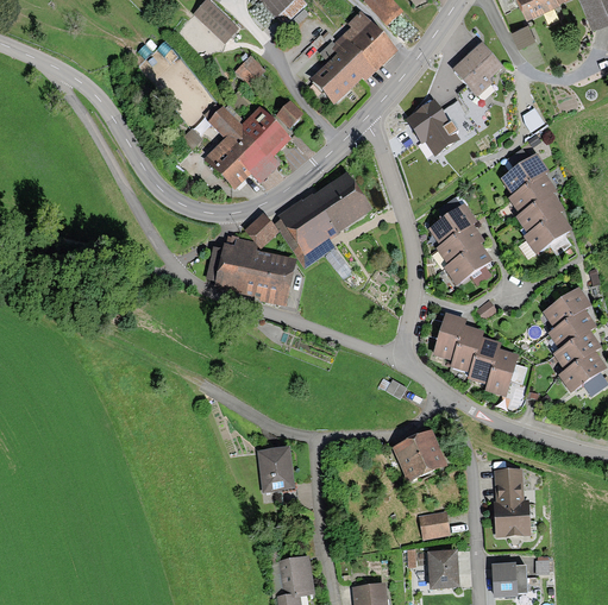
[(221,38),(234,26),(208,0),(204,0),(193,10),(221,38)]
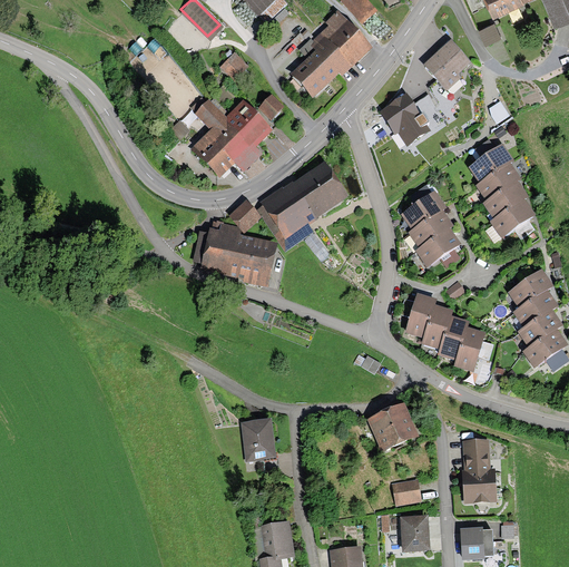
[(246,0),(257,11),(268,0),(246,0)]
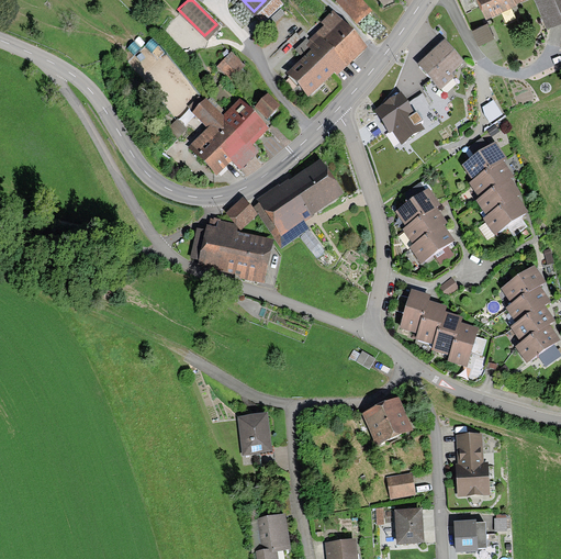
[(372,40),(388,25),(365,0),(337,0),(372,40)]
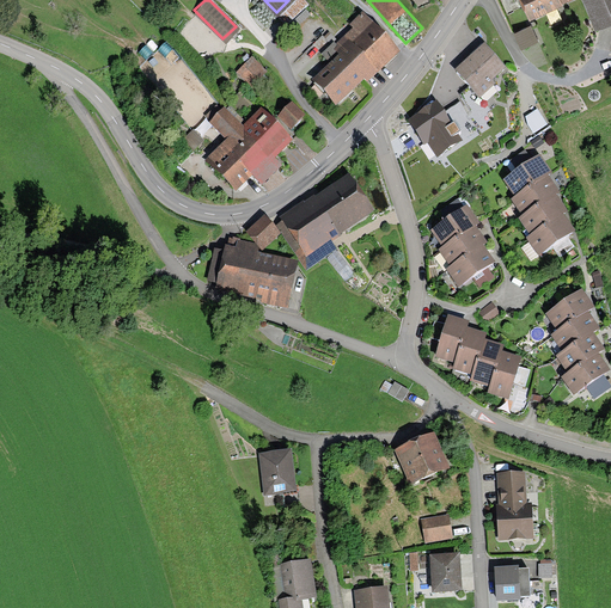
[(501,0),(506,10),(519,4),(518,0),(501,0)]
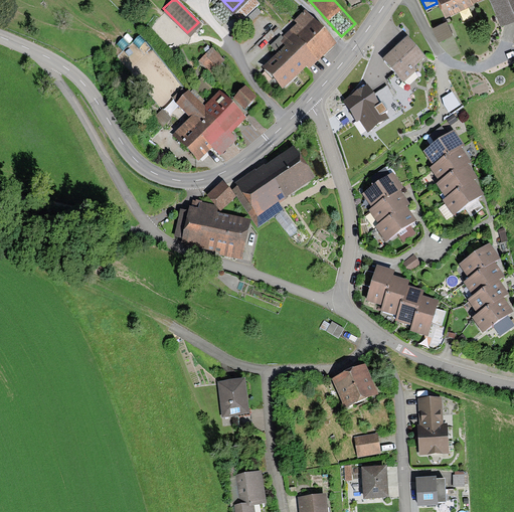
[(444,0),(447,7),(463,0),(493,0),(501,18),(513,12),(513,0),(444,0)]
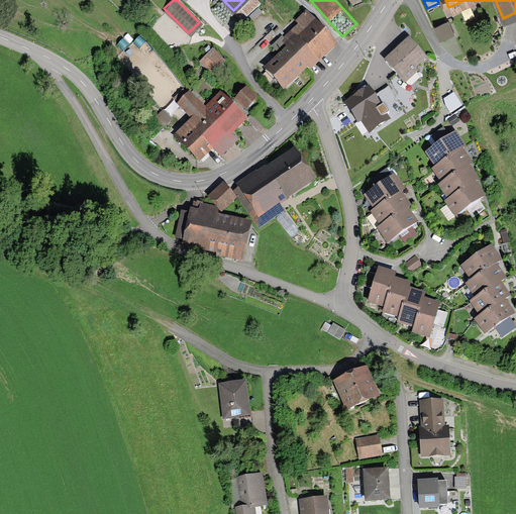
[(462,52),(447,18),(435,24),(449,57),(462,52)]
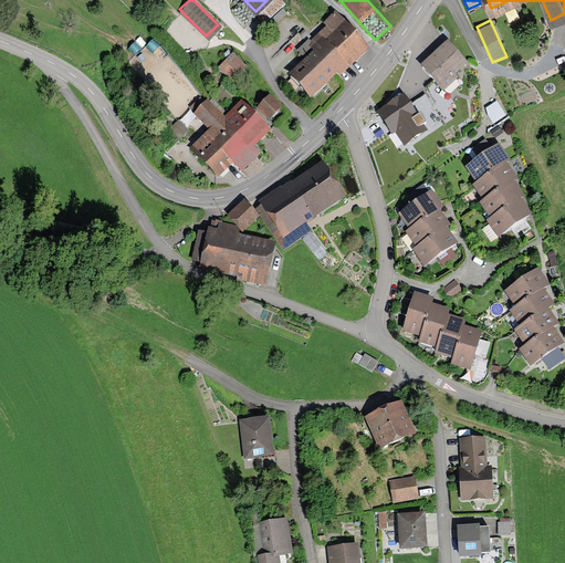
[(288,72),(309,94),(362,42),(341,21),(288,72)]
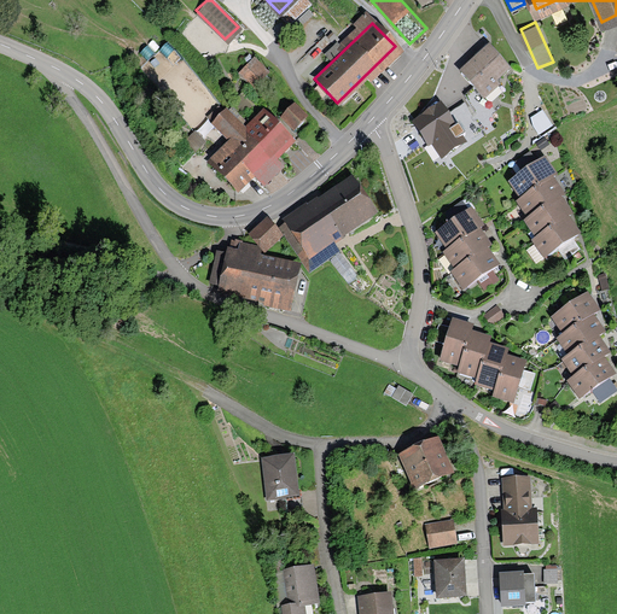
[(507,66),(485,44),(460,66),(481,91),(507,66)]
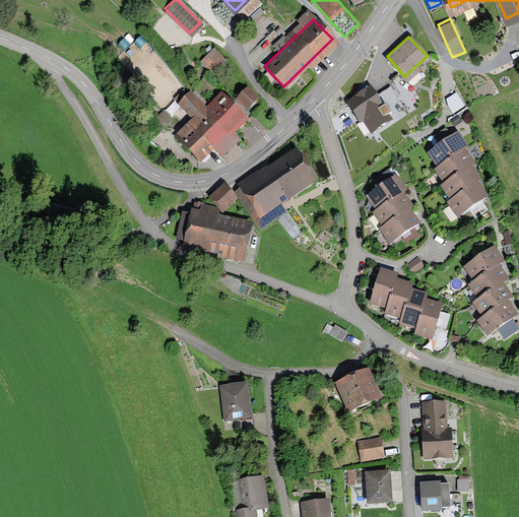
[(212,68),(222,58),(211,47),(201,57),(212,68)]
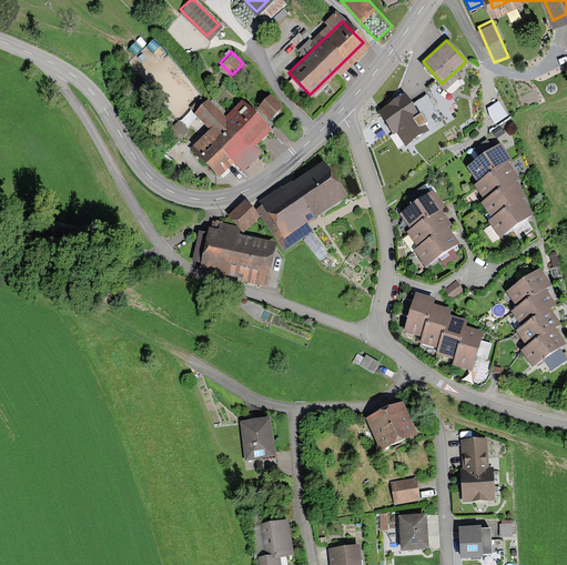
[(269,117),(280,106),(269,94),(257,106),(269,117)]
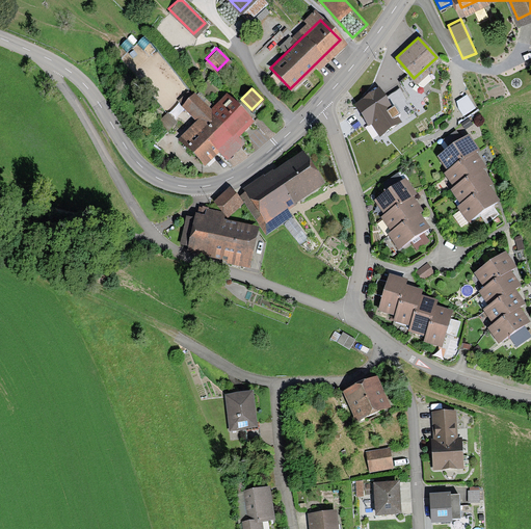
[(381,91),(360,106),(380,134),(401,120),(381,91)]
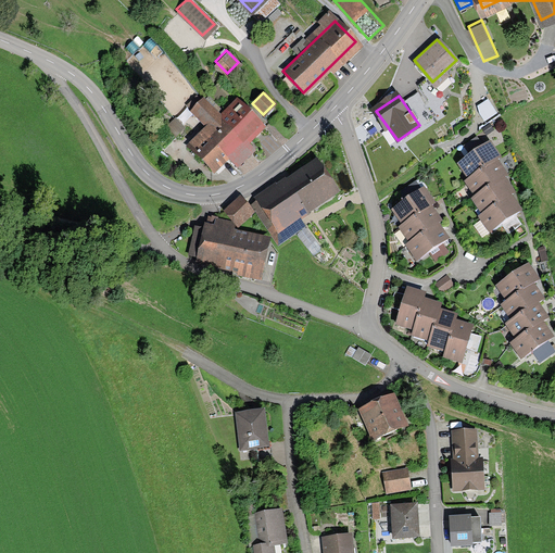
[(491,96),(478,103),(488,118),(500,111),(491,96)]
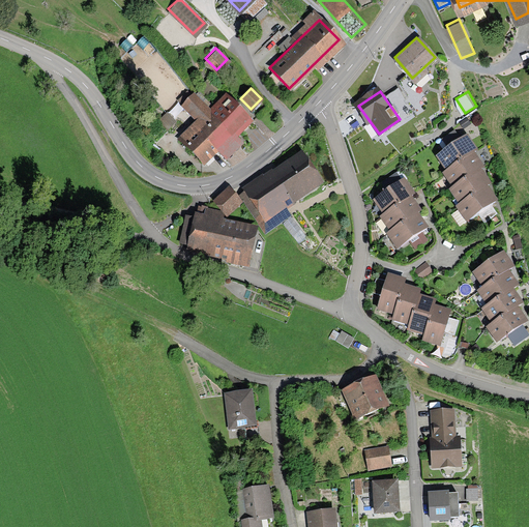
[(203,163),(246,120),(223,95),(209,110),(192,92),(181,103),(198,120),(179,139),(203,163)]
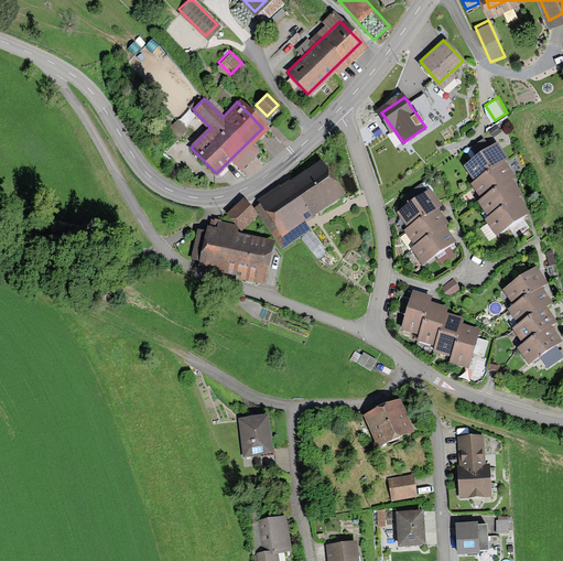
[(177,135),(186,127),(176,116),(169,123),(177,135)]
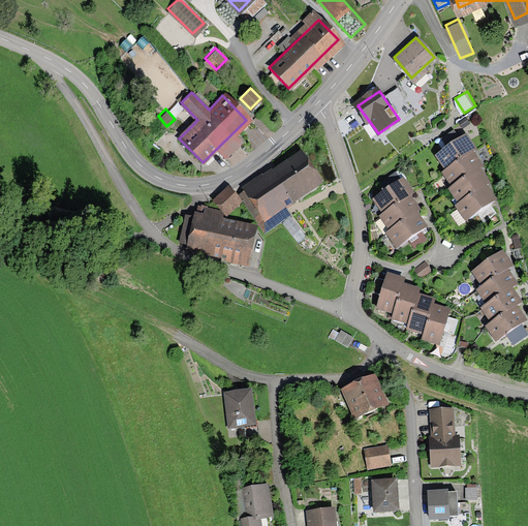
[(445,167),(473,147),(463,133),(457,137),(452,129),(442,136),(447,145),(435,153),(445,167)]
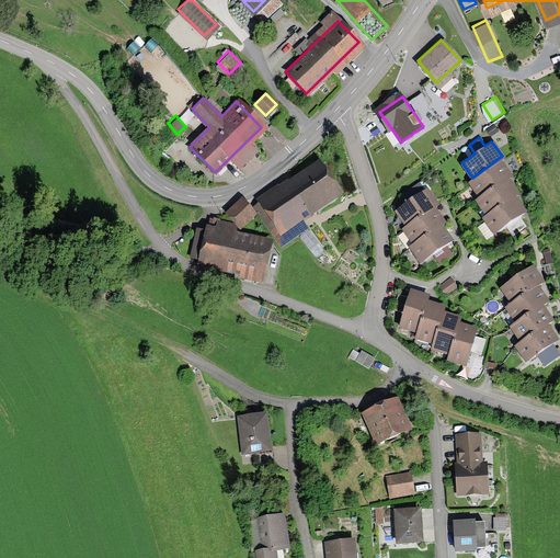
[(479,195),(510,173),(499,158),(468,180),(479,195)]
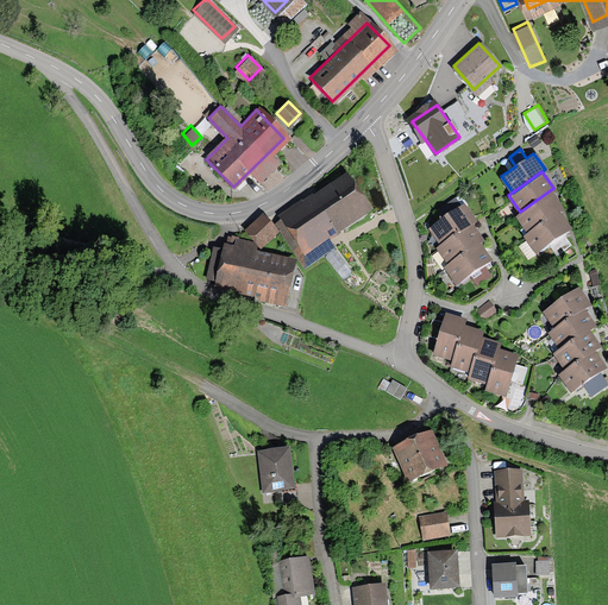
[(368,208),(344,172),(280,215),(308,258),(324,247),(343,276),(351,270),(327,235),(368,208)]
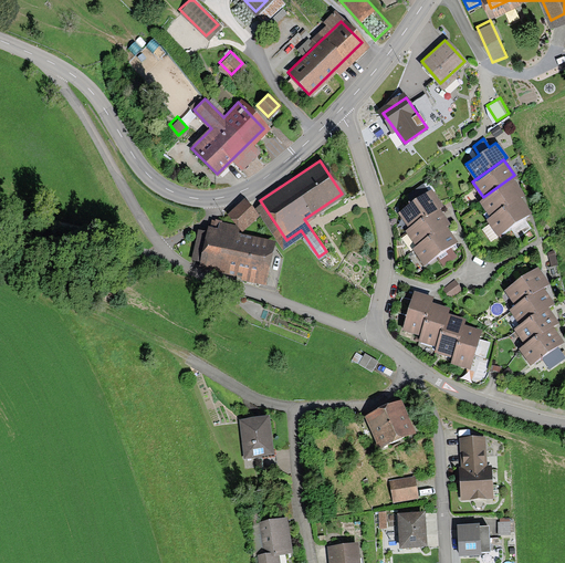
[(491,214),(521,193),(511,178),(481,200),(491,214)]
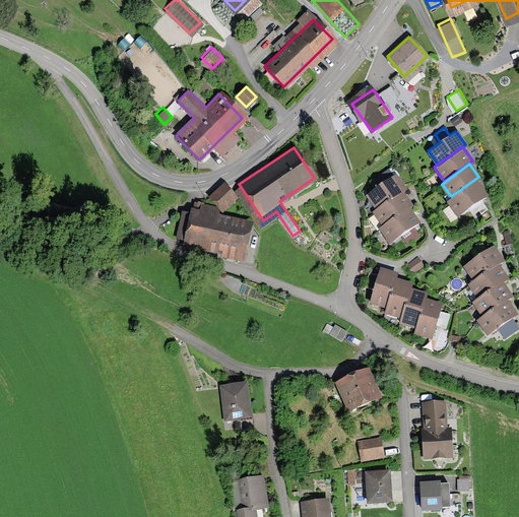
[(378,185),(367,193),(377,207),(404,187),(389,167),(373,179),(378,185)]
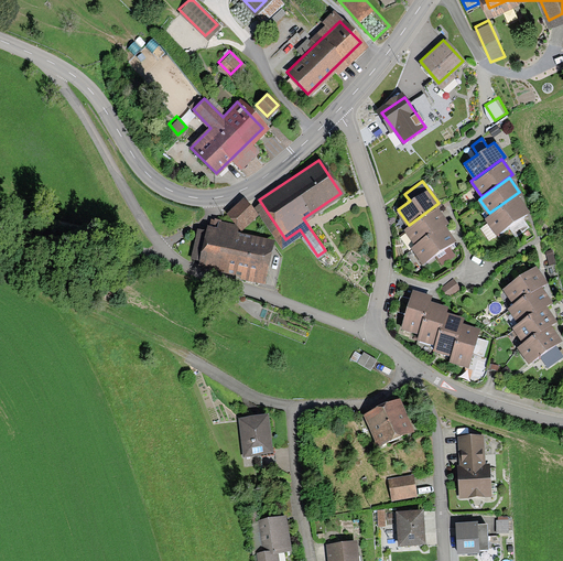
[(527,208),(516,195),(487,216),(497,229),(507,223),(516,235),(529,225),(520,213),(527,208)]
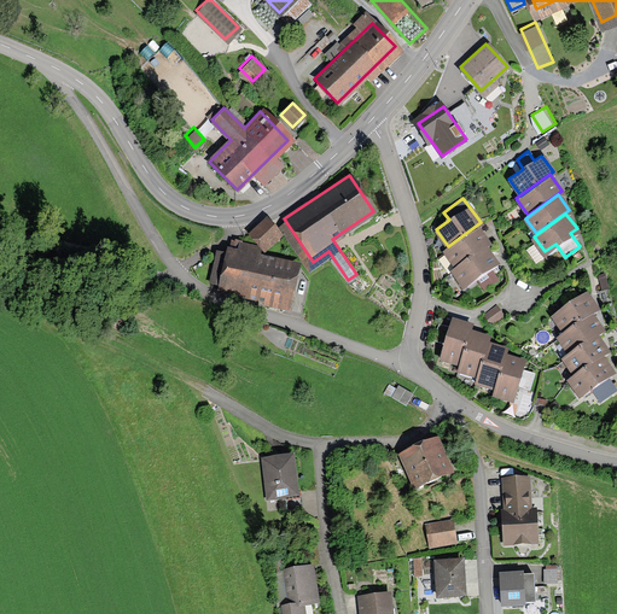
[(267,250),(284,233),(269,217),(252,234),(267,250)]
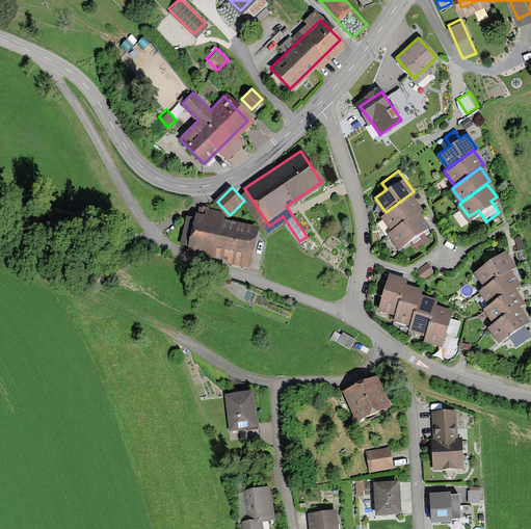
[(409,194),(381,215),(392,231),(421,210),(409,194)]
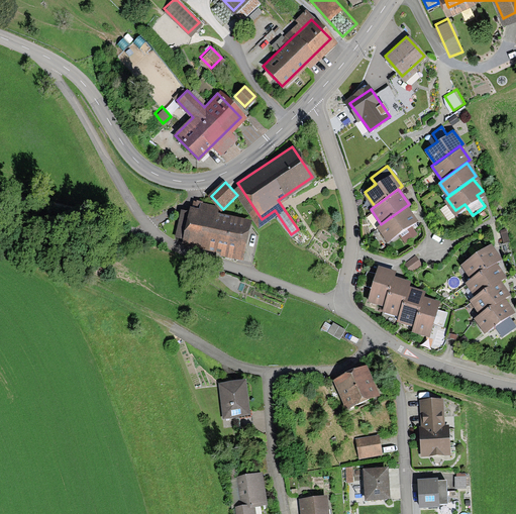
[(244,219),(188,206),(180,239),(237,252),(244,219)]
